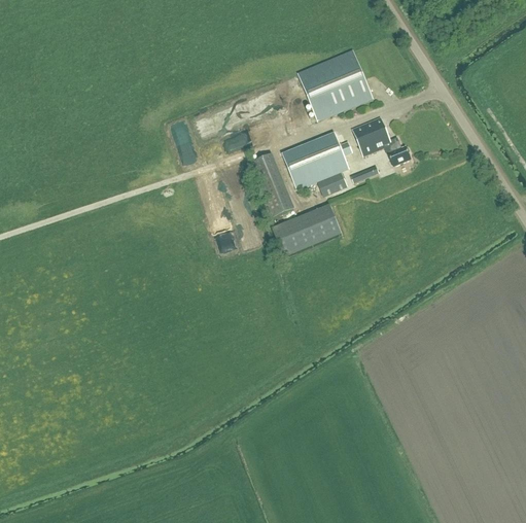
[(374,97),(353,49),(297,73),(318,120),(374,97)]
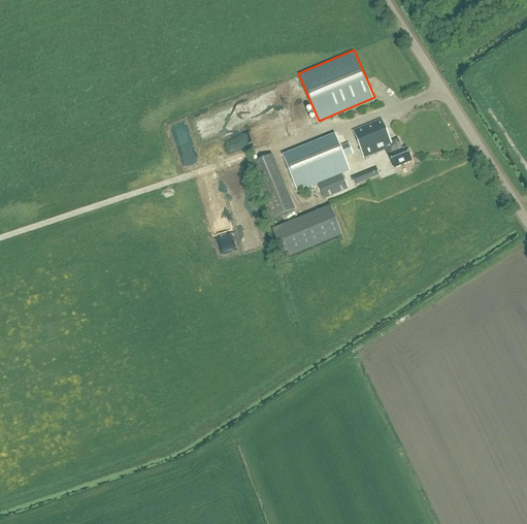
[(391,140),(381,117),(353,129),(363,156),(385,146),(388,154),(389,154),(394,166),(412,159),(405,145),(401,146),(398,137),(391,140)]
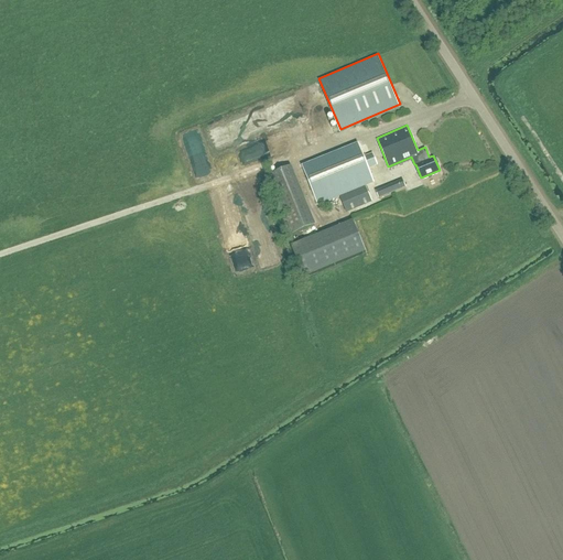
[(285,132),(277,137),(279,143),(289,139),(285,132)]
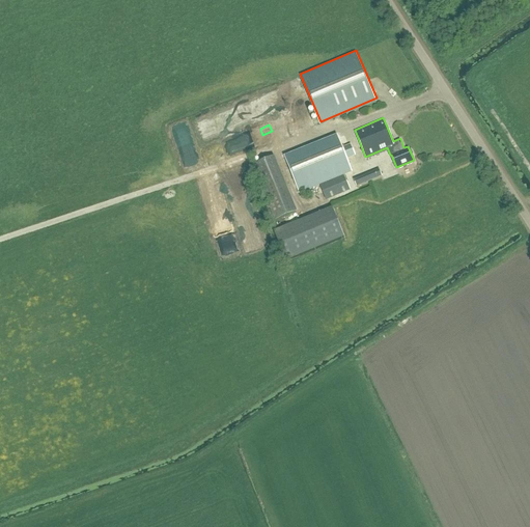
[(243,144),(251,141),(247,129),(238,131),(243,144)]
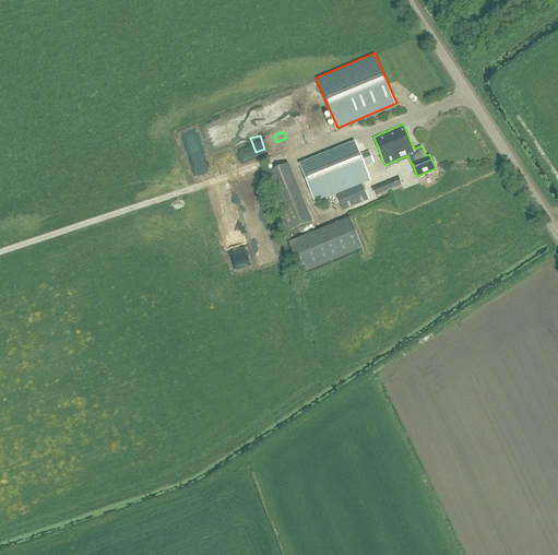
[(187,145),(193,165),(210,160),(202,140),(187,145)]
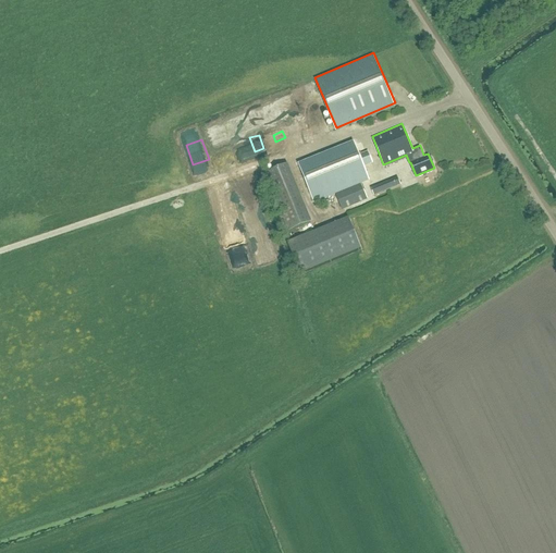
[(313,201),(335,192),(360,181),(360,182),(368,179),(362,164),(372,161),(368,149),(358,152),(353,139),(320,152),(319,149),(310,152),(311,156),(297,162),(313,201)]
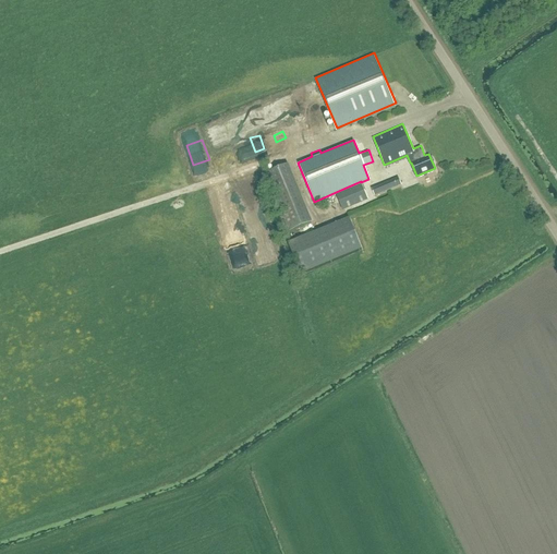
[(311,220),(288,163),(264,172),(287,230),(311,220)]
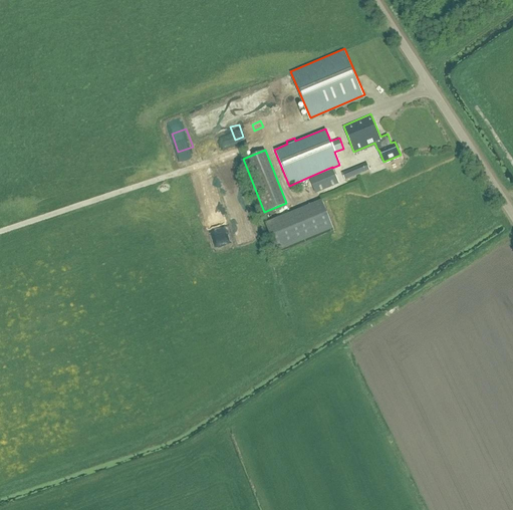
[(369,168),(366,160),(342,170),(345,178),(369,168)]
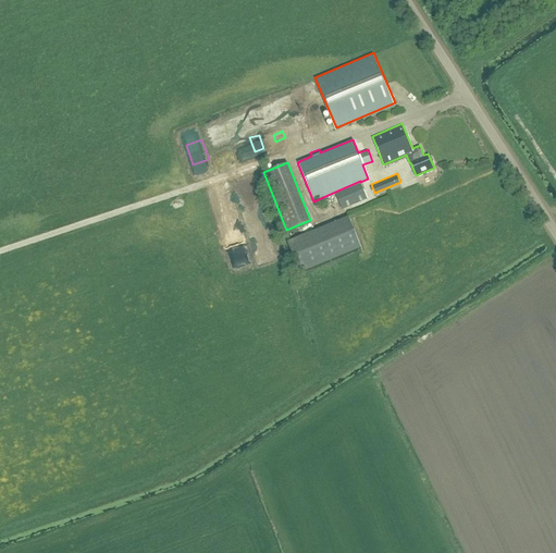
[(242,179),(235,182),(238,188),(245,184),(242,179)]
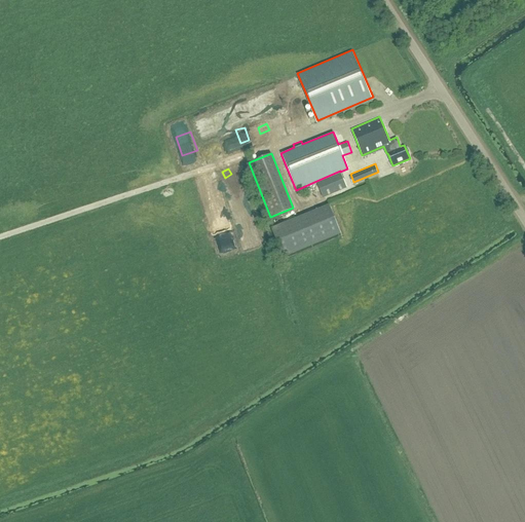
[(340,172),(340,171),(316,181),(323,195),(346,185),(340,172)]
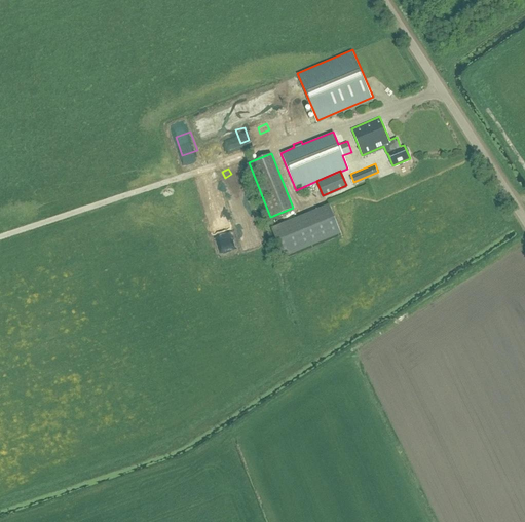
[(314,190),(305,195),(311,206),(320,200),(314,190)]
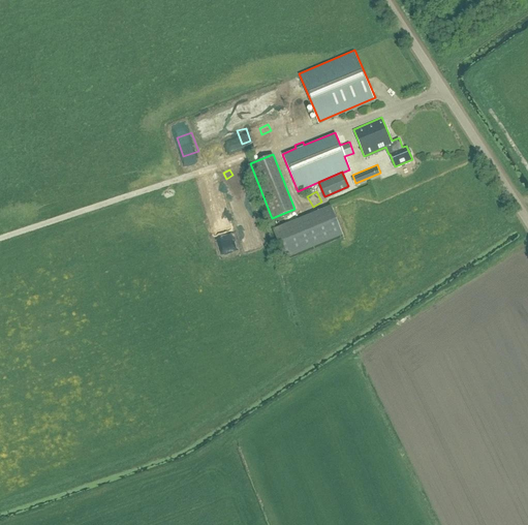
[(342,235),(330,204),(272,228),(284,258),(342,235)]
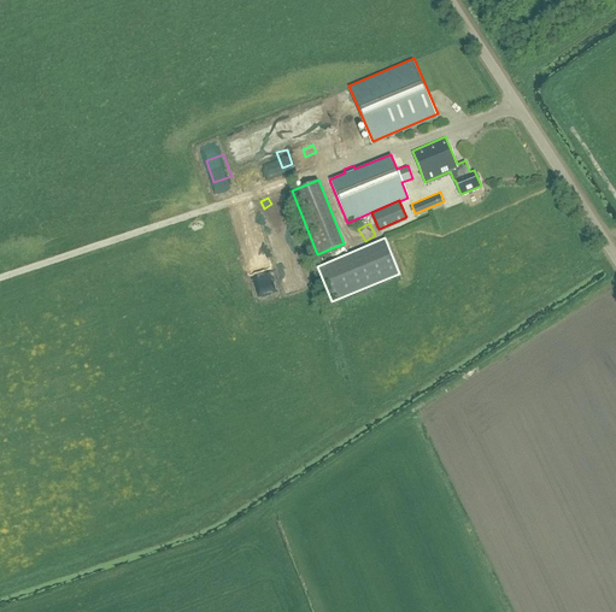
[(295,286),(304,281),(297,268),(288,272),(295,286)]
